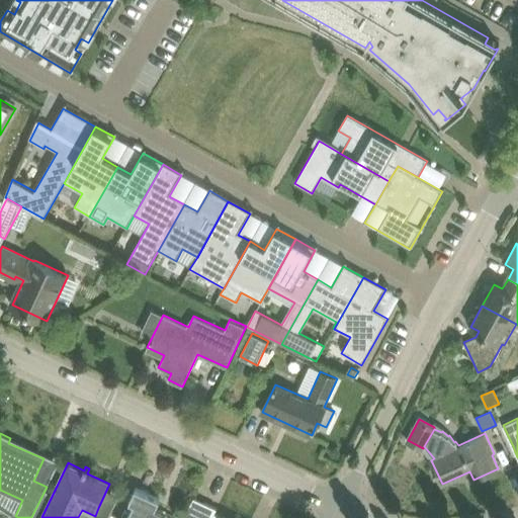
[(125,510),(121,517),(173,517),(156,509),(160,499),(136,488),(130,502),(134,504),(131,512),(125,510)]
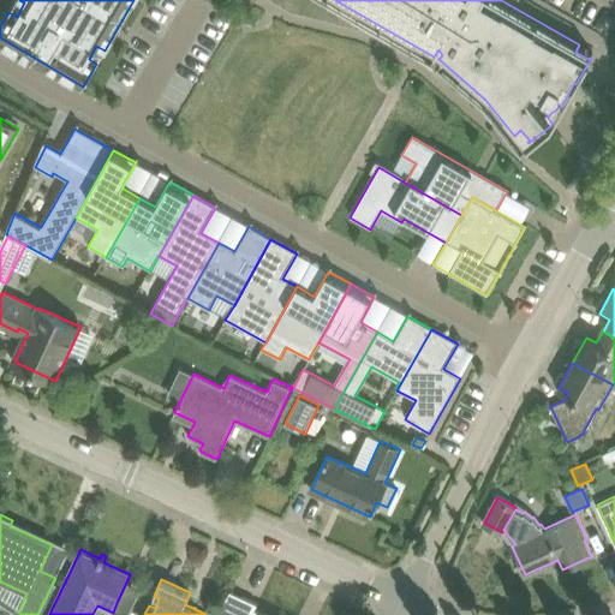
[(231,590),(220,611),(218,614),(267,614),(255,609),(258,603),(231,590)]
